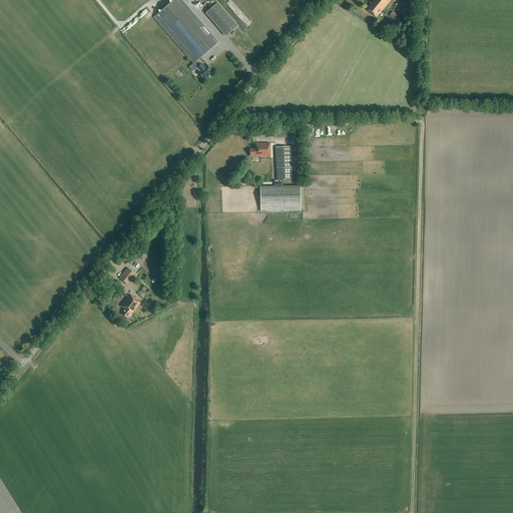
[(199,64),(196,61),(218,43),(210,33),(209,34),(180,0),(174,0),(154,17),(193,63),(200,72),(198,73),(203,79),(213,71),(208,65),(205,68),(201,63),(199,64)]
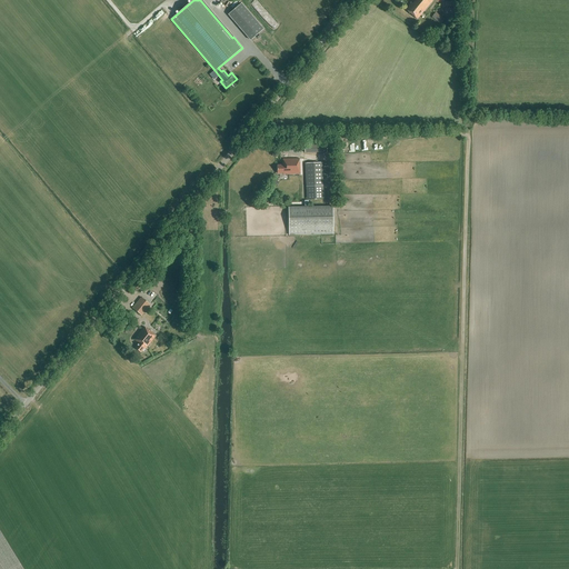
[(417,19),(432,0),(415,0),(416,0),(412,5),(411,3),(406,10),(417,19)]
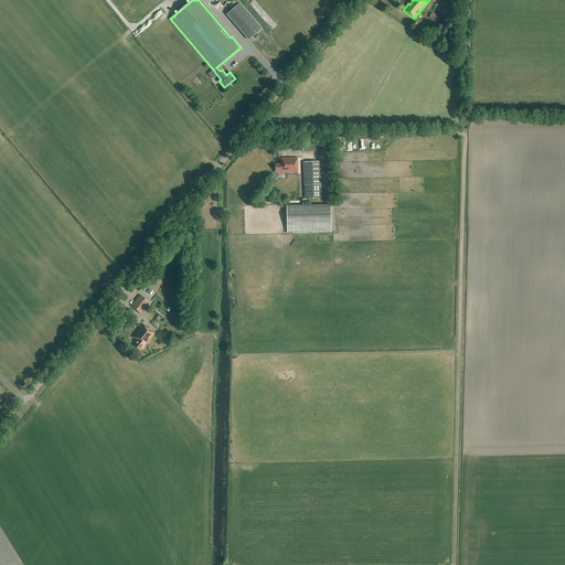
[(248,41),(260,30),(238,4),(226,14),(248,41)]
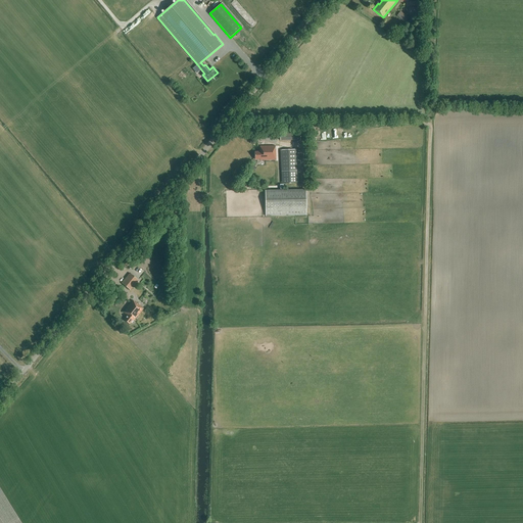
[(409,15),(424,15),(424,8),(409,7),(409,15)]
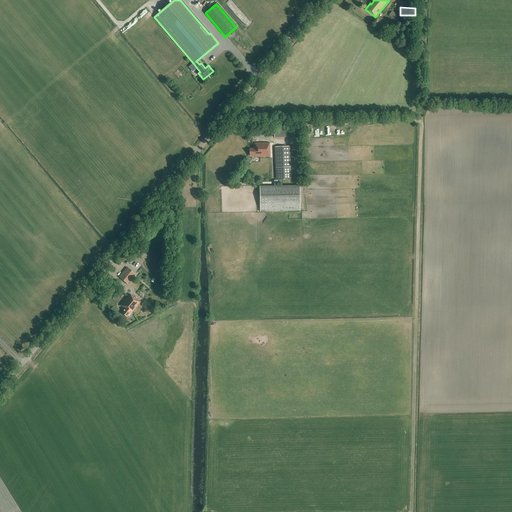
[(396,22),(400,17),(392,11),(388,16),(396,22)]
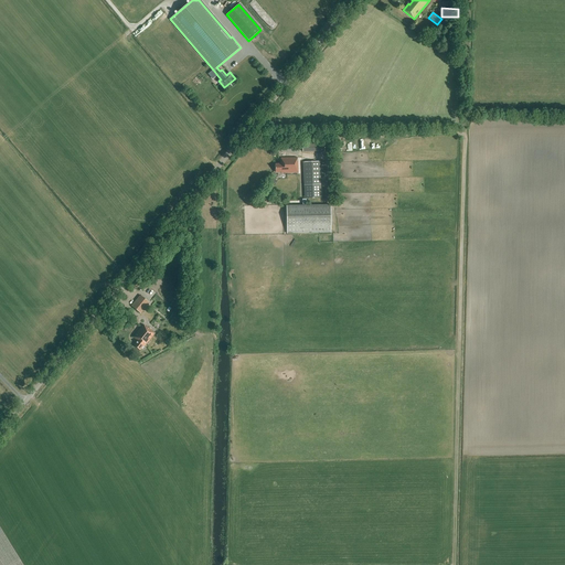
[(324,140),(302,141),(302,152),(324,151),(324,140)]
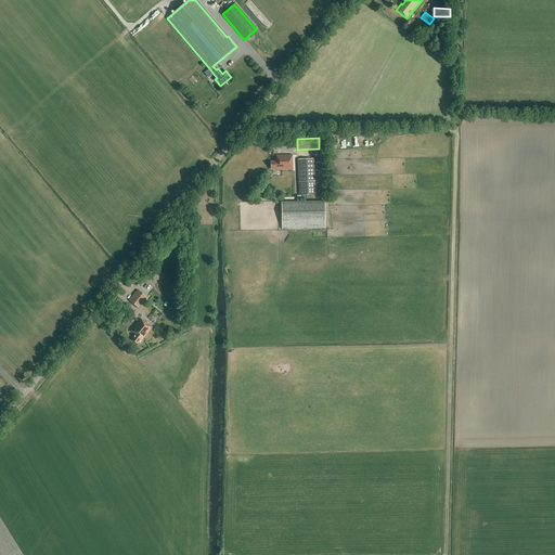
[(276,170),(293,170),(292,159),(292,155),(275,155),(275,162),(270,162),(270,169),(276,169),(276,170)]
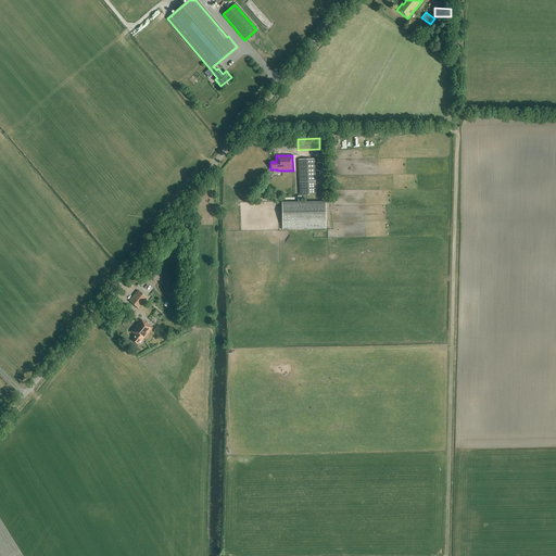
[(315,160),(298,160),(299,181),(299,182),(314,181),(316,181),(315,160)]
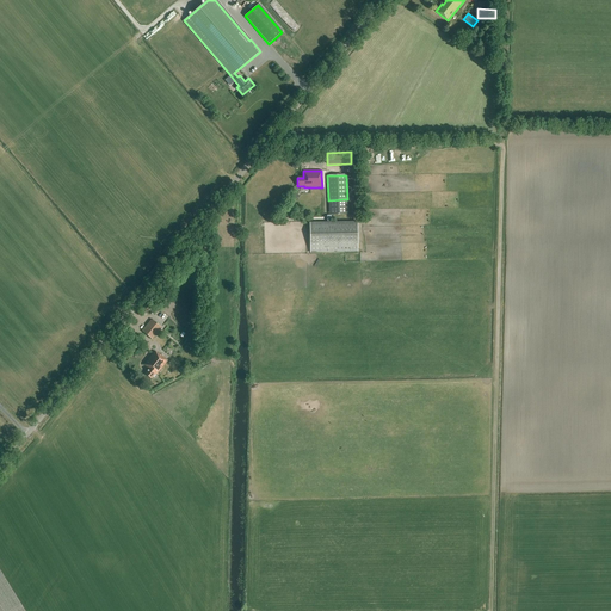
[(358,252),(358,222),(332,223),(327,223),(309,223),(310,253),(358,252)]
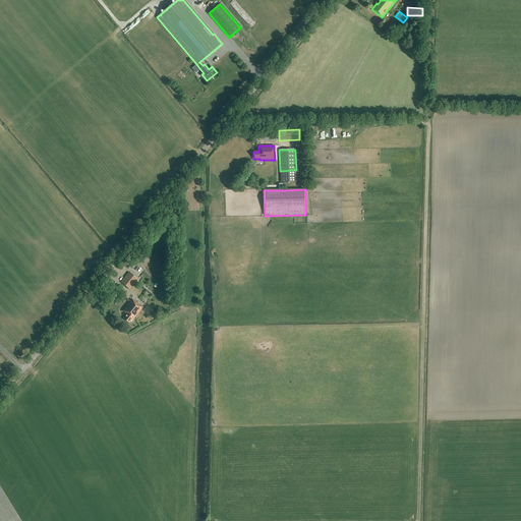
[(137,279),(129,273),(121,282),(129,289),(137,279)]
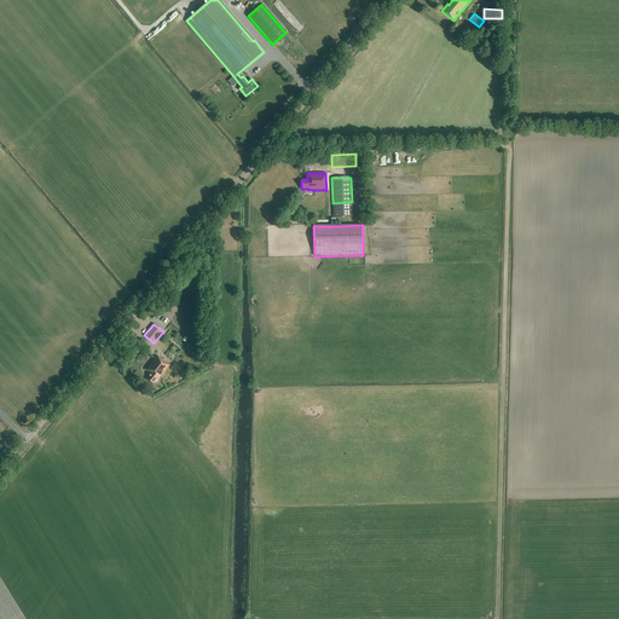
[(158,380),(171,365),(161,358),(157,356),(145,369),(151,374),(148,379),(154,385),(158,379),(158,380)]
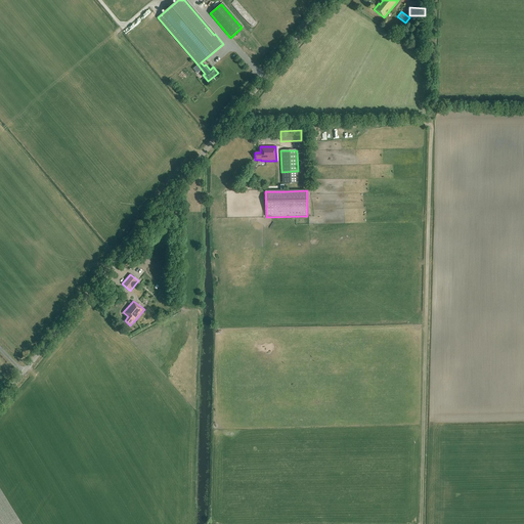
All buildings are outlined.
